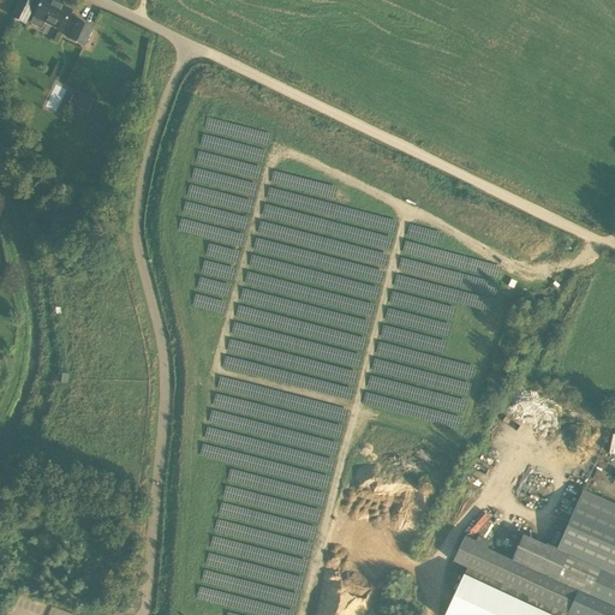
[(69,12),(43,0),(37,0),(30,17),(59,30),(69,12)]
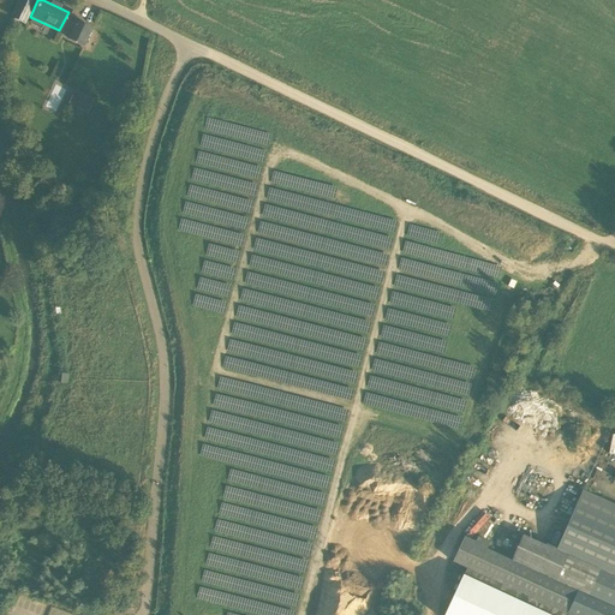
[(73,22),(65,39),(81,46),(88,29),(73,22)]
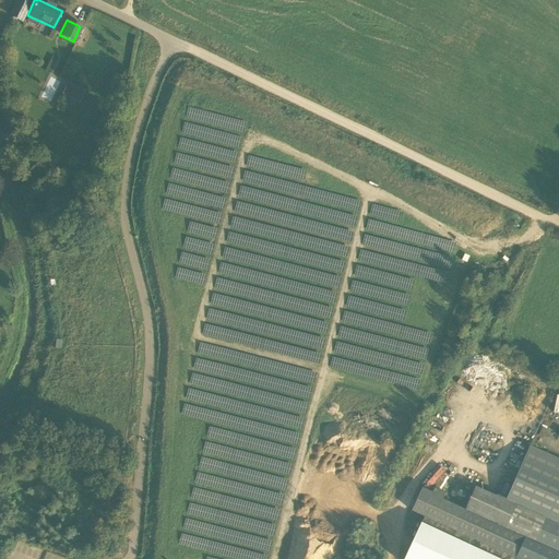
[(75,87),(71,98),(76,100),(82,91),(75,87)]
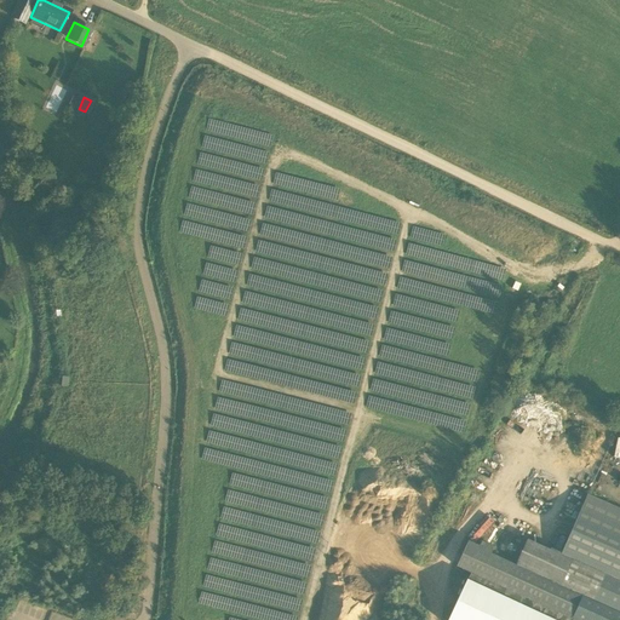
[(23,154),(23,167),(36,167),(36,154),(23,154)]
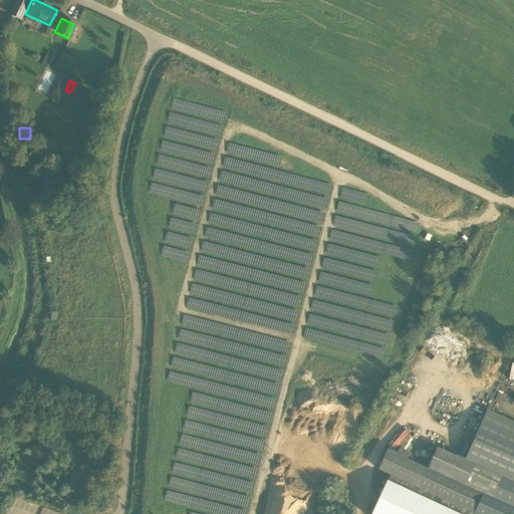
[(513,423),(487,411),(465,459),(513,481),(513,423)]
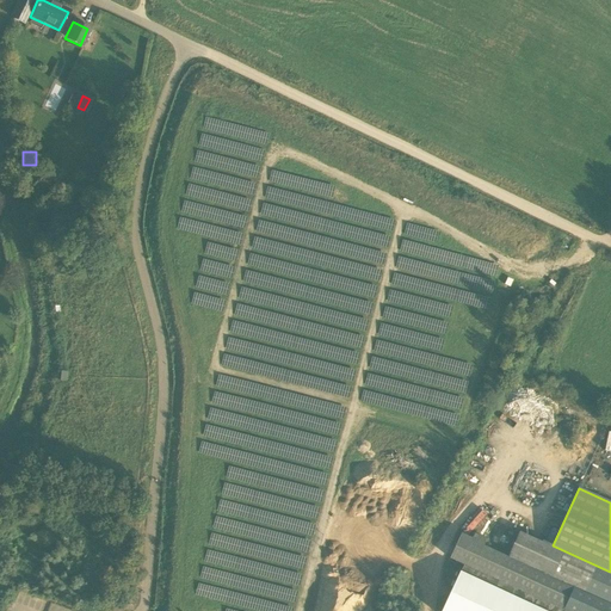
[(610,610),(610,572),(553,545),(520,532),(508,557),(483,547),(486,539),(475,535),(471,539),(461,535),(451,559),(466,565),(445,610),(610,610)]
